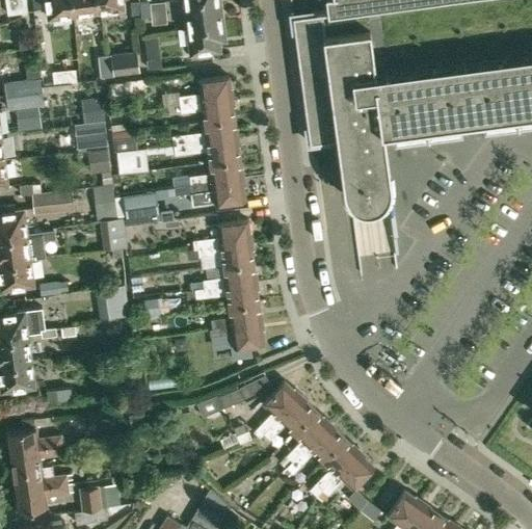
[(25,0),(4,0),(6,16),(27,12),(25,0)]
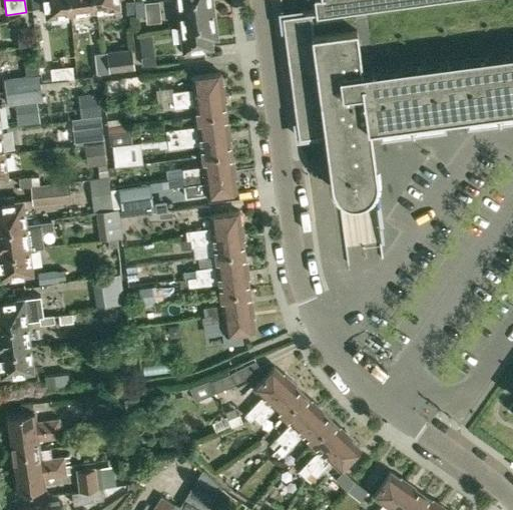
[(46,18),(70,15),(68,0),(38,0),(40,10),(45,10),(46,18)]
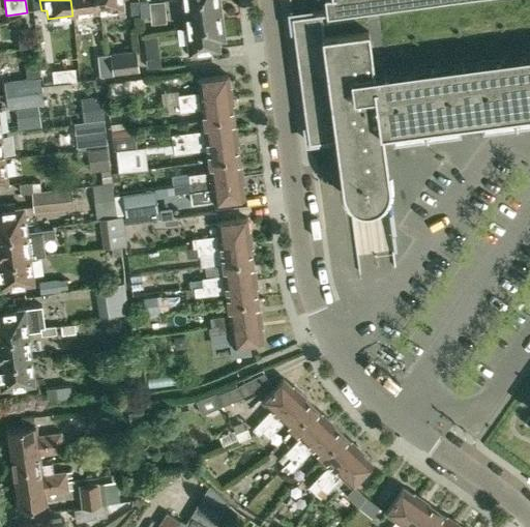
[(70,0),(72,16),(97,12),(95,0),(70,0)]
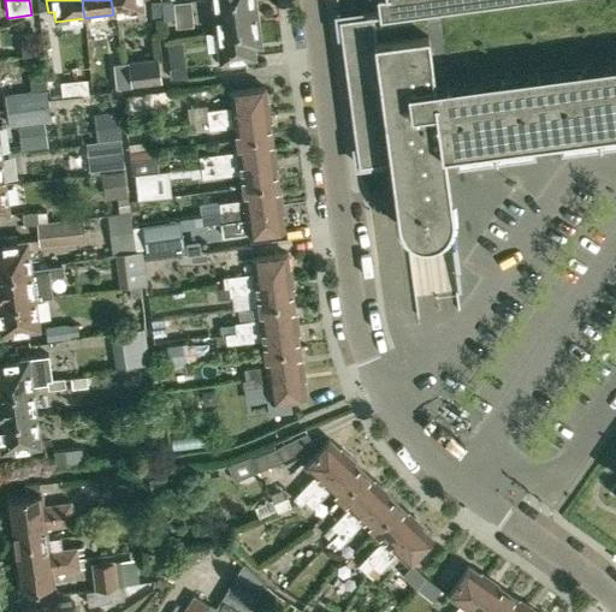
[(111,0),(113,15),(143,11),(142,0),(141,0),(111,0)]
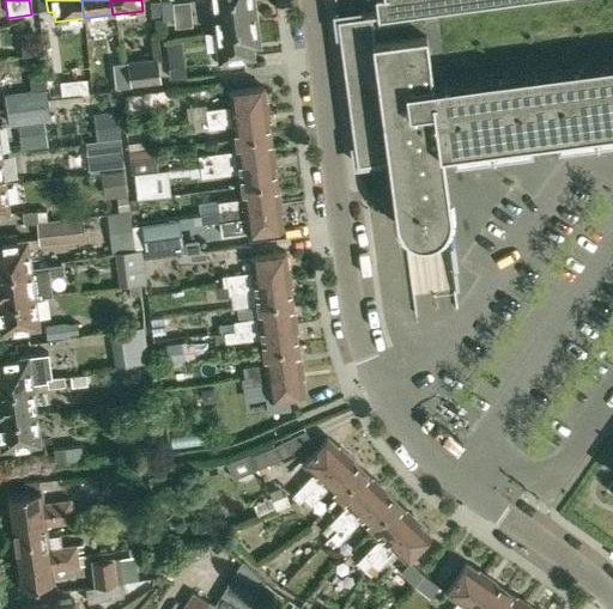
[(216,32),(255,26),(252,0),(223,0),(212,1),(216,32)]
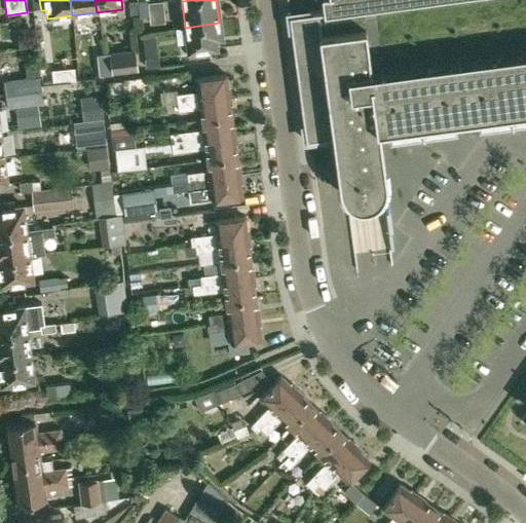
[(325,140),(332,139),(339,186),(339,189),(340,192),(342,195),(342,196),(344,198),(346,200),(349,202),(351,203),(355,206),(359,207),(362,207),(366,207),(368,206),(370,206),(372,204),(374,203),(377,201),(380,198),(382,196),(383,194),(384,192),(384,190),(385,188),(385,186),(386,184),(386,183),(385,181),(379,133),(525,112),(525,0),(321,0),(323,12),(307,14),(307,15),(289,17),(305,142),(324,139),(325,140)]
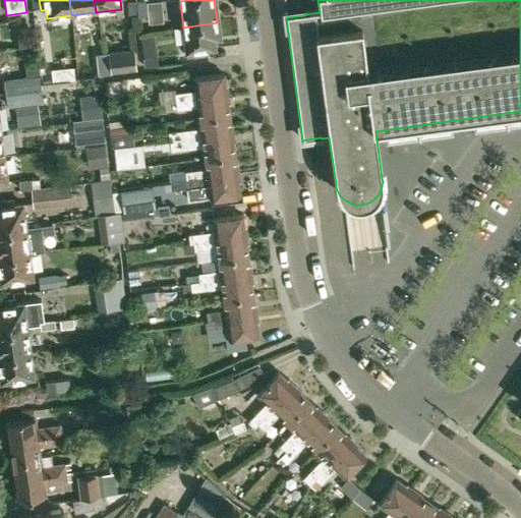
[(146,5),(136,5),(136,15),(136,18),(146,17),(146,5)]
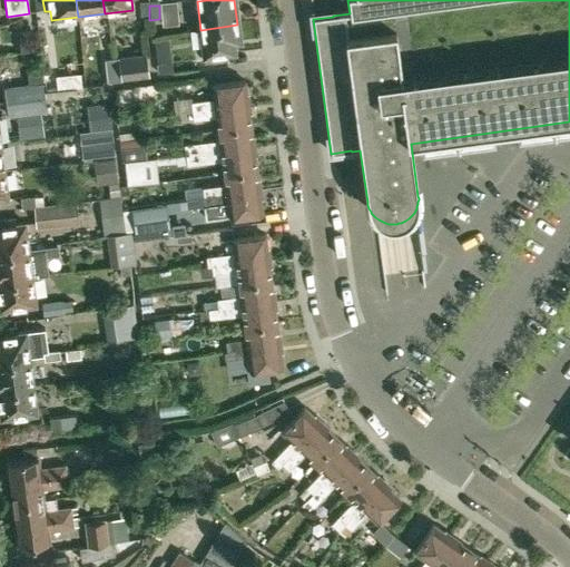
[(237,25),(200,30),(205,65),(227,62),(226,56),(235,55),(233,45),(241,44),(239,40),(241,37),(239,30),(238,27),(237,25)]
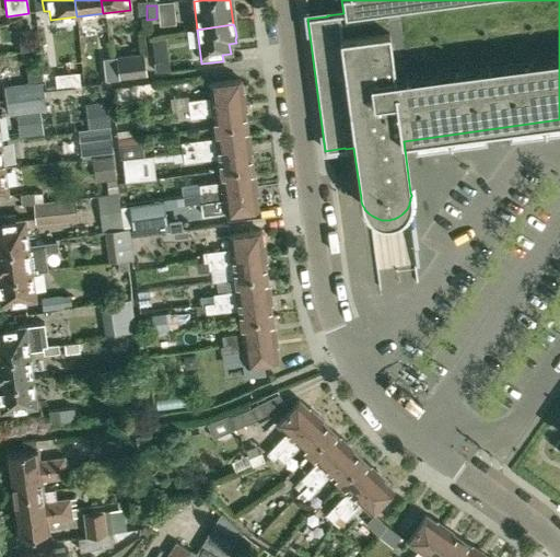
[(33,44),(19,45),(20,54),(34,51),(33,44)]
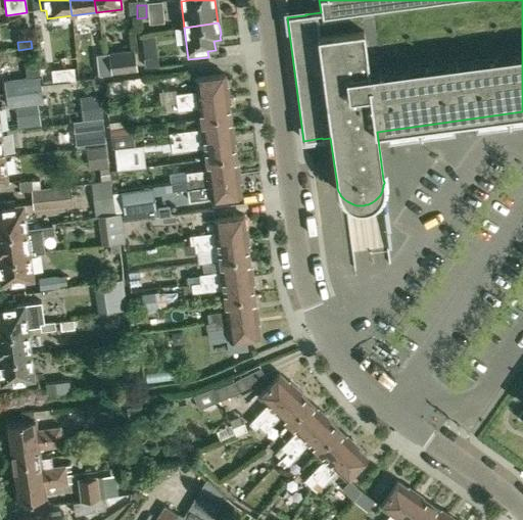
[(109,56),(111,74),(136,72),(134,53),(109,56)]
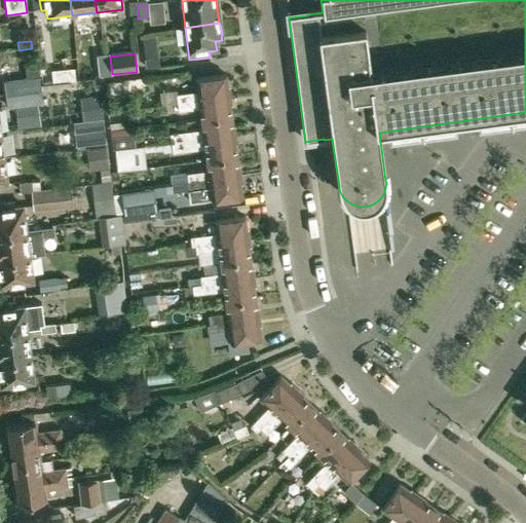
[(99,76),(112,74),(110,57),(97,58),(99,76)]
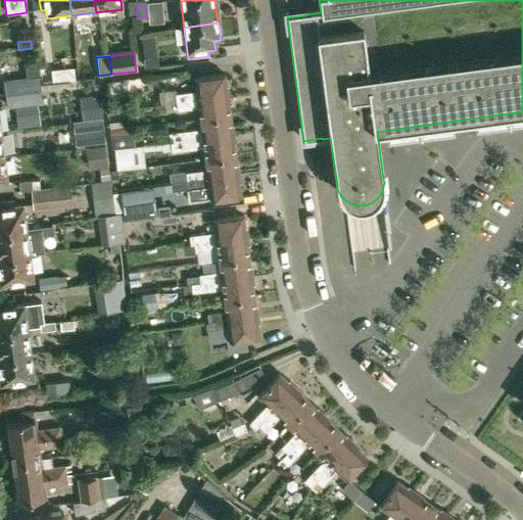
[(144,60),(145,69),(159,67),(158,58),(144,60)]
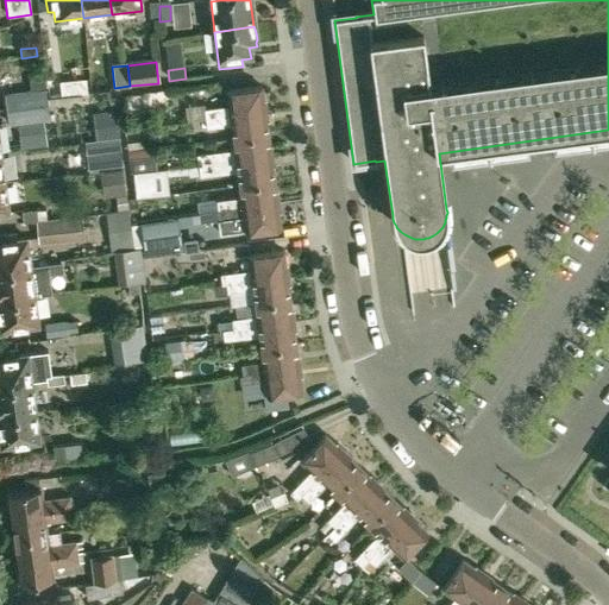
[(49,106),(48,99),(45,80),(45,77),(29,80),(30,92),(4,94),(6,111),(49,106)]
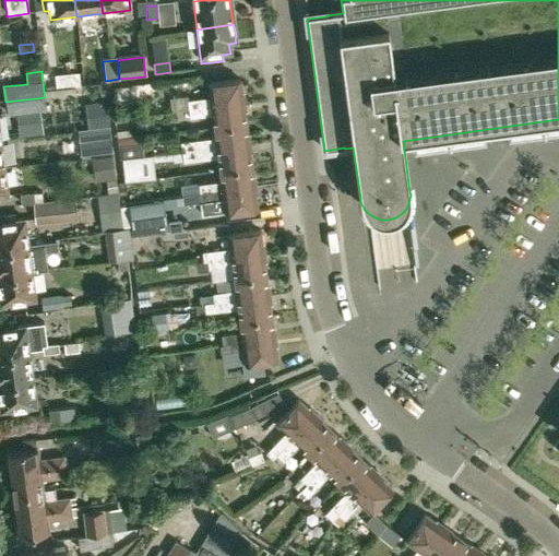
[(55,77),(56,90),(81,86),(79,73),(55,77)]
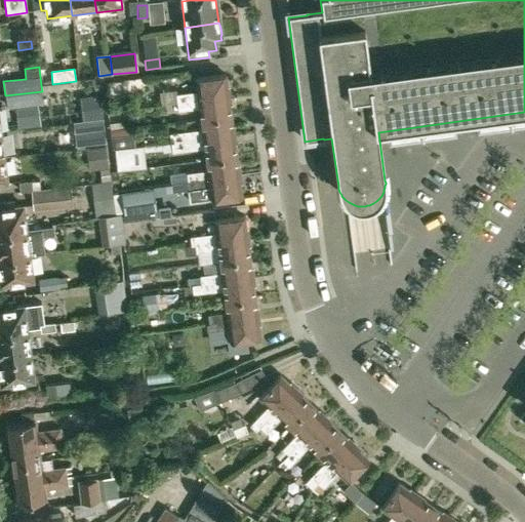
[(180,104),(229,96),(226,77),(196,81),(197,93),(175,95),(174,92),(160,94),(162,107),(176,105),(180,104)]
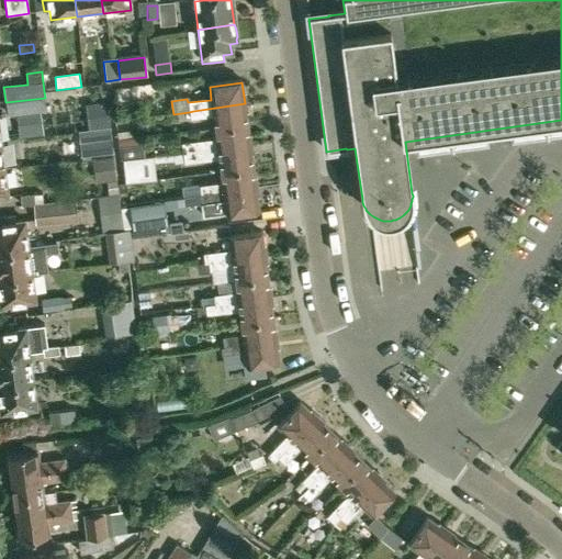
[(45,98),(6,102),(7,118),(46,113),(45,98)]
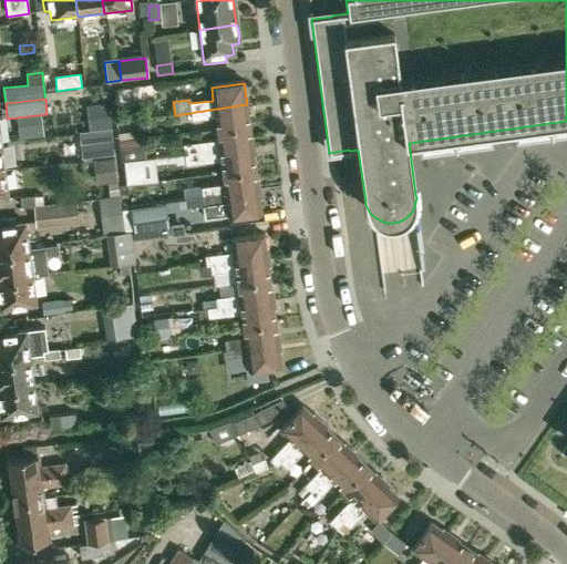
[(217,131),(250,126),(247,104),(195,112),(191,113),(192,122),(216,119),(217,131)]
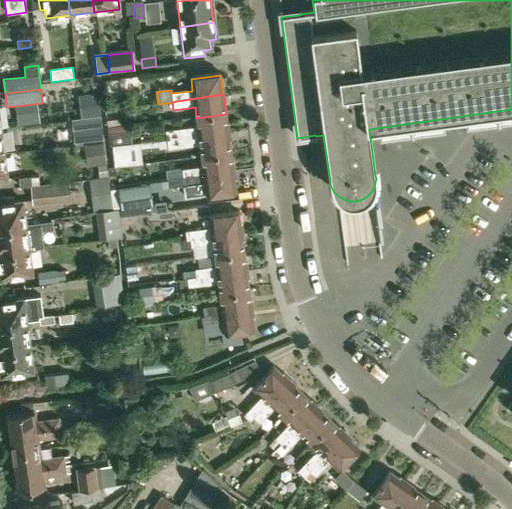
[(97,95),(81,97),(84,120),(86,120),(100,118),(97,95)]
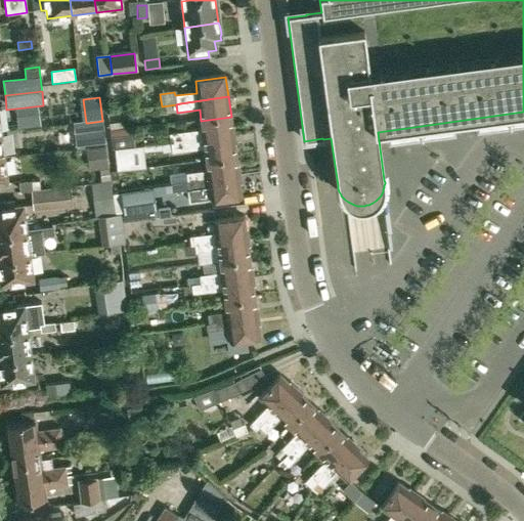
[(38,107),(17,111),(20,131),(41,128),(38,107)]
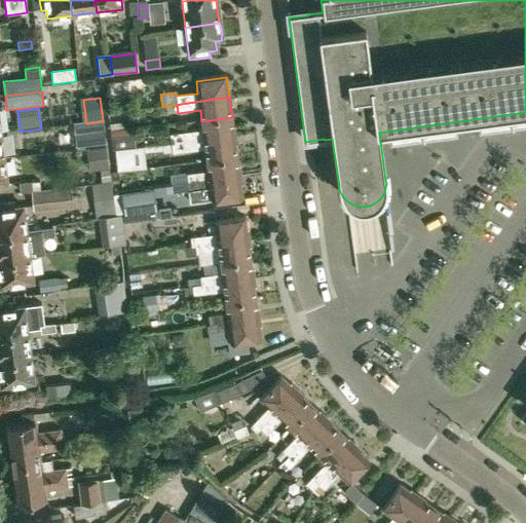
[(172,145),(234,137),(232,117),(201,121),(202,129),(170,134),(172,145)]
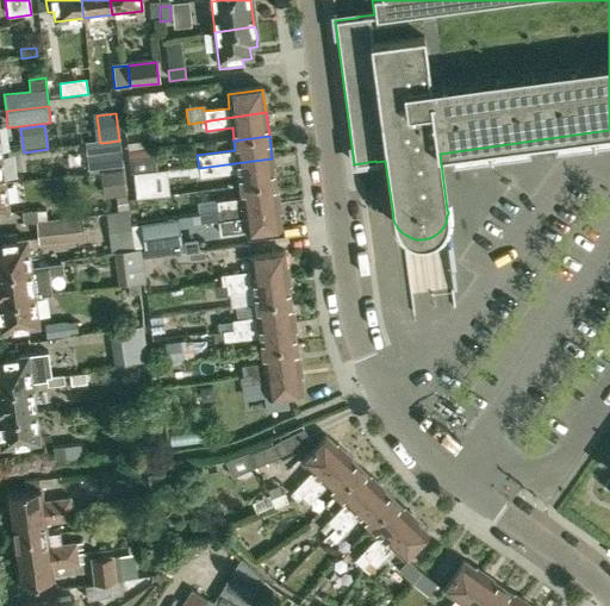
[(119,141),(103,143),(104,157),(120,155),(119,141)]
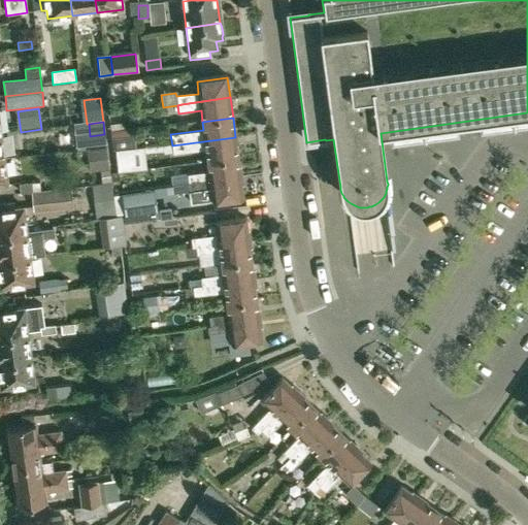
[(104,134),(90,136),(86,137),(88,151),(106,149),(104,134)]
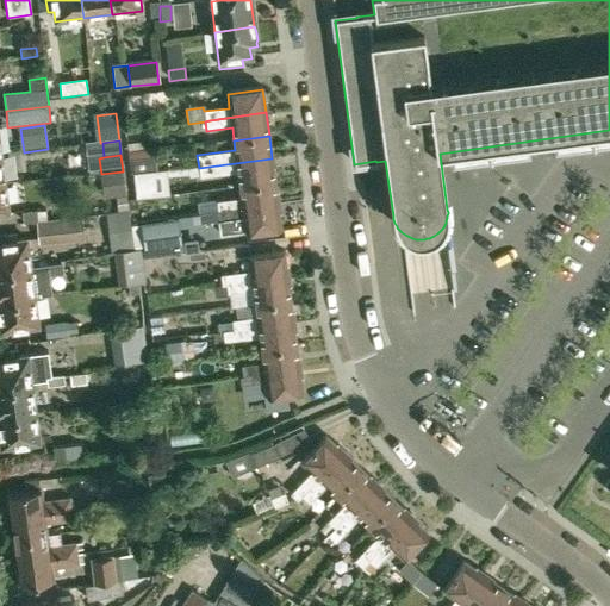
[(240,187),(275,182),(272,158),(199,168),(200,179),(238,174),(240,187)]
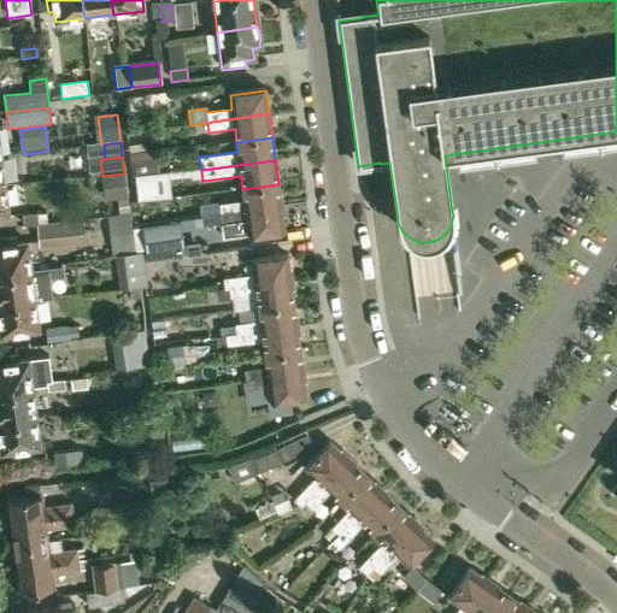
[(134,178),(157,176),(160,176),(159,161),(133,164),(134,178)]
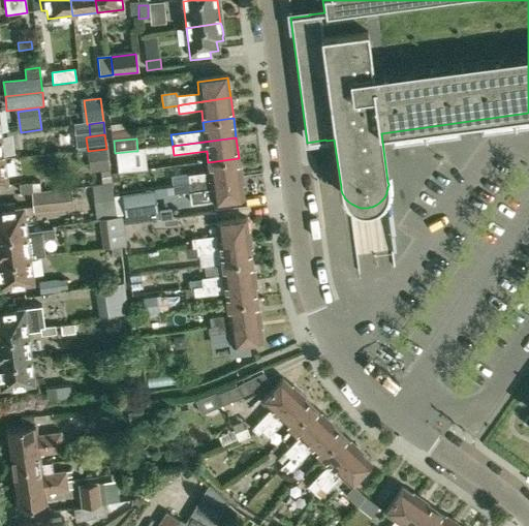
[(106,149),(88,151),(90,176),(110,174),(106,149)]
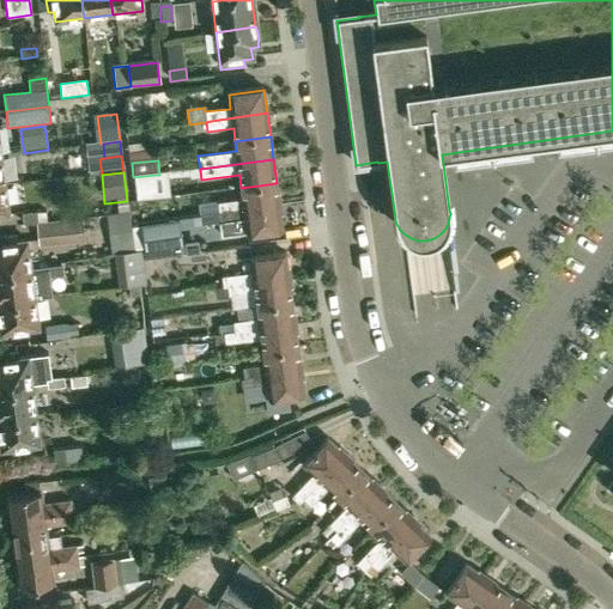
[(156,175),(133,177),(137,200),(159,198),(156,175)]
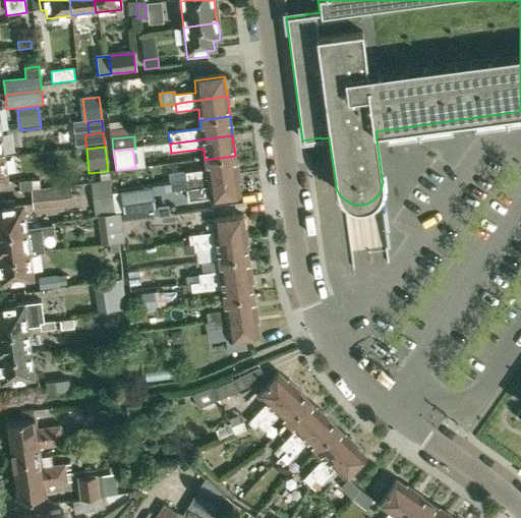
[(185,182),(189,181),(237,175),(235,156),(205,160),(206,171),(184,173),(185,182)]
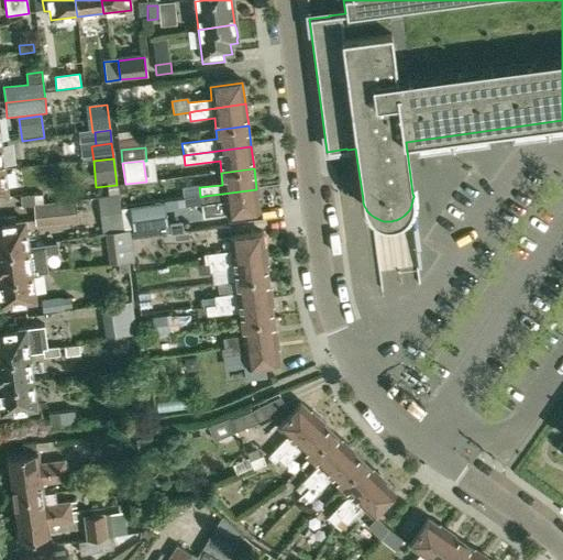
[(117,185),(108,186),(109,198),(119,197),(117,185)]
